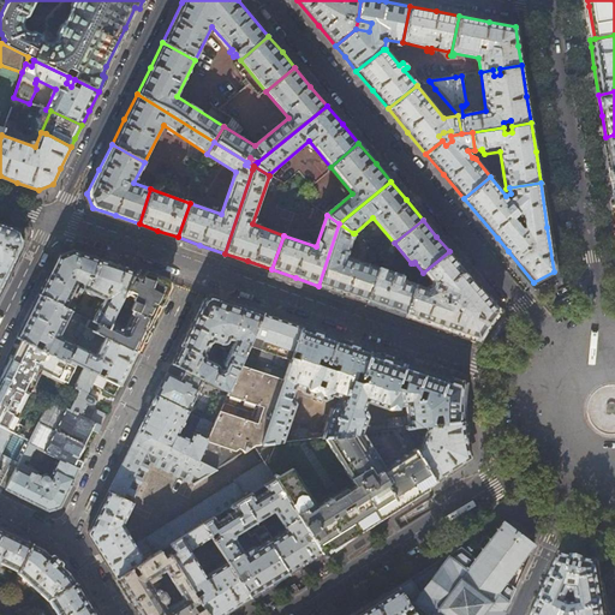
[(0,224),(0,288),(9,273),(23,243),(17,230),(0,224)]
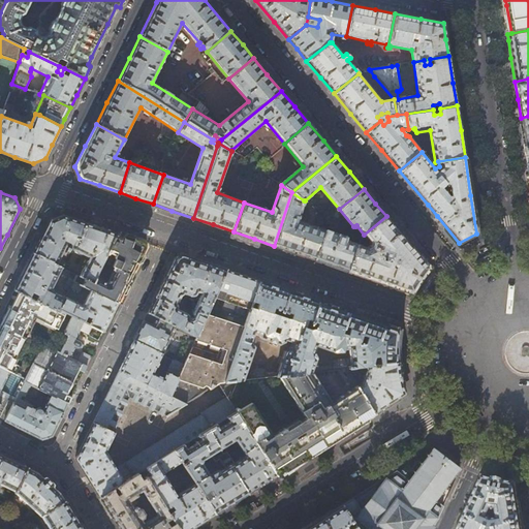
[(298,220),(304,200),(291,192),(274,246),(292,252),(314,259),(324,229),(298,220)]
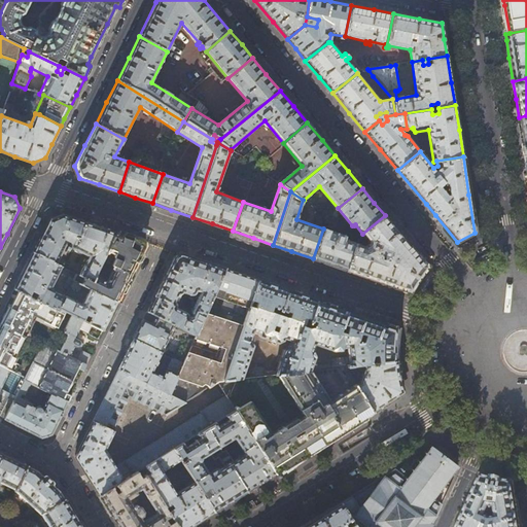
[(73,249),(85,221),(69,215),(61,212),(49,217),(41,233),(32,252),(56,264),(65,245),(73,249)]
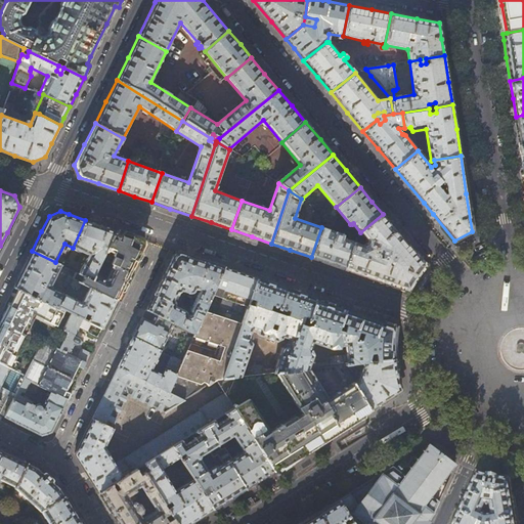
[(367,241),(366,244),(362,246),(354,243),(344,268),(381,280),(408,291),(410,287),(416,277),(420,271),(425,265),(403,238),(383,214),(360,232),(367,241)]
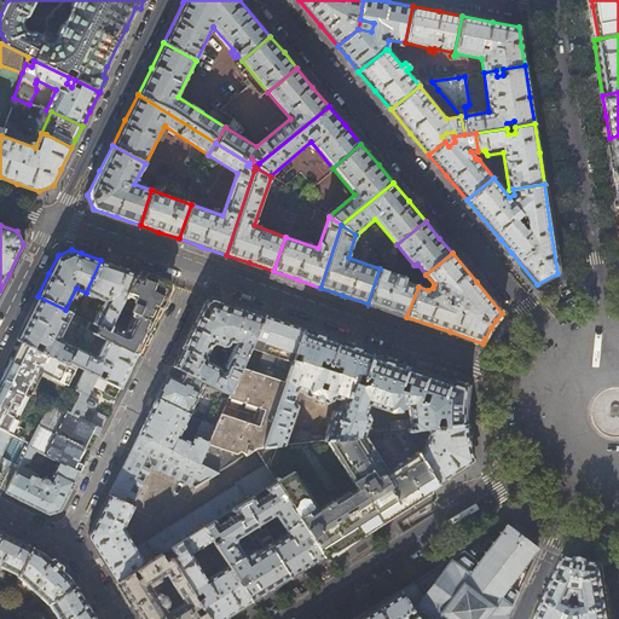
[(389,256),(394,260),(400,265),(401,261),(391,254),(389,256)]
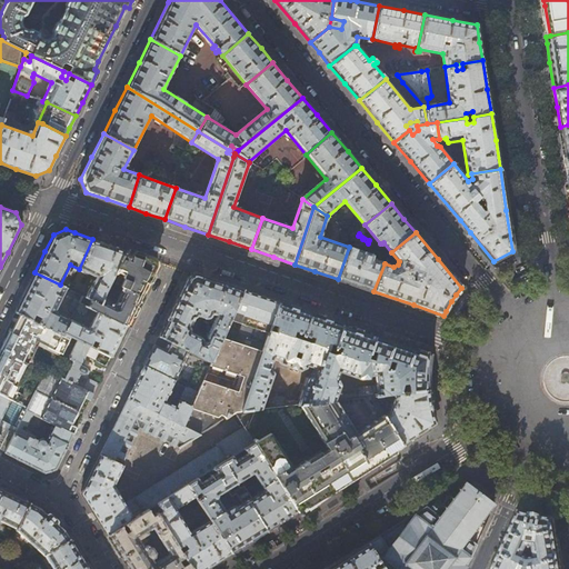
[(110,245),(92,239),(79,269),(95,277),(85,297),(91,299),(99,303),(101,298),(105,291),(108,286),(115,272),(115,271),(109,269),(111,263),(118,267),(126,250),(110,245)]
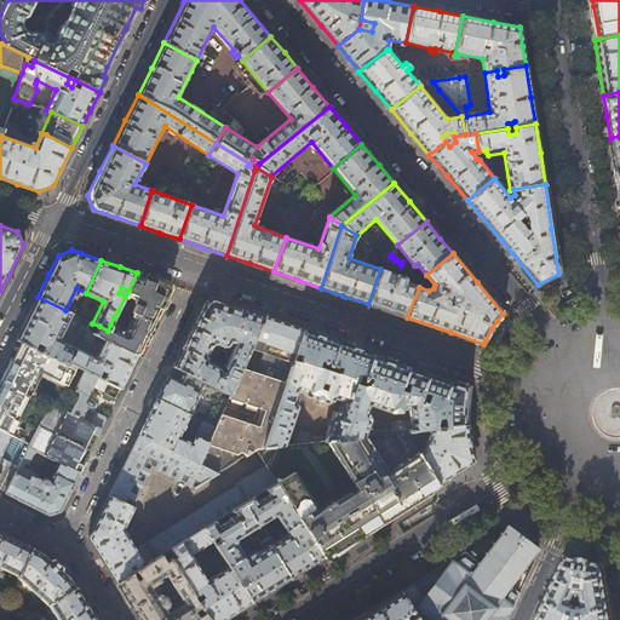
[(406,277),(380,269),(368,304),(388,310),(407,317),(419,287),(405,283),(406,280),(406,277)]
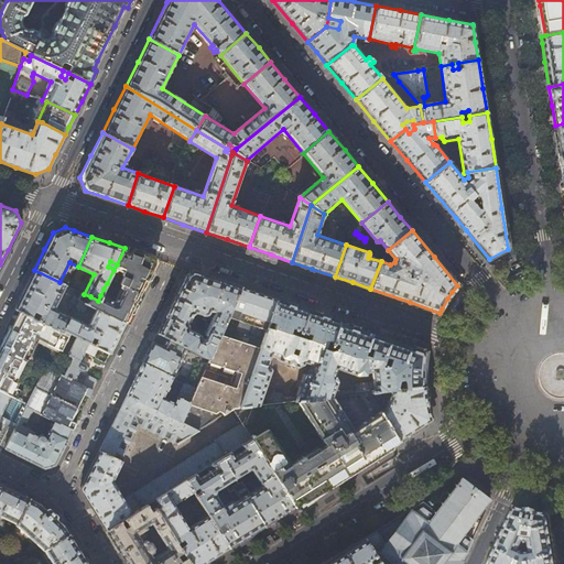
[(136,251),(125,248),(117,264),(114,269),(114,270),(114,271),(114,272),(117,274),(119,270),(121,271),(121,273),(121,274),(122,277),(119,283),(122,285),(114,302),(100,295),(98,301),(90,296),(87,304),(88,305),(95,308),(126,324),(134,304),(147,281),(154,266),(154,263),(154,262),(153,259),(151,257),(136,251)]
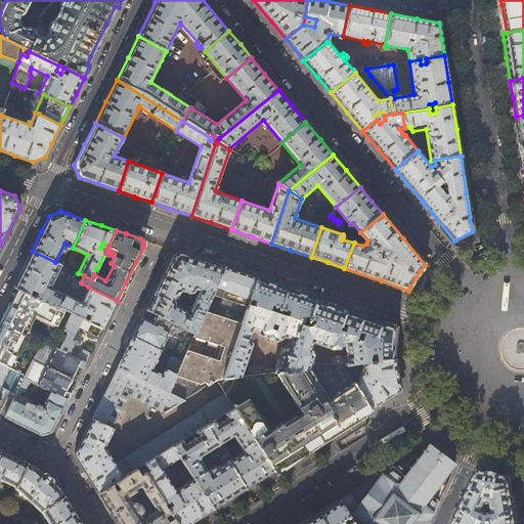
[(61,265),(55,262),(32,251),(24,267),(13,288),(19,291),(29,295),(32,290),(37,293),(35,298),(58,309),(59,307),(64,295),(50,288),(61,265)]
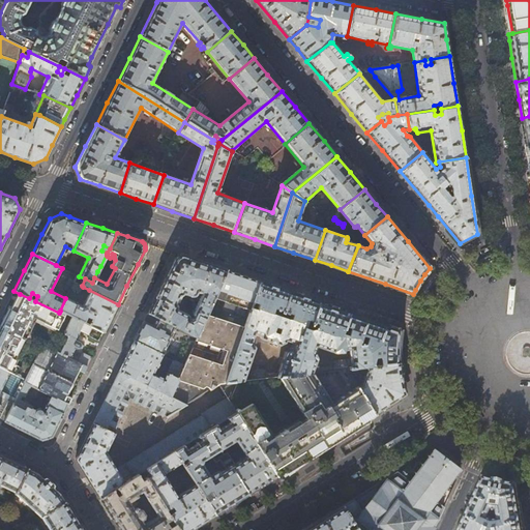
[(174,260),(162,285),(148,313),(156,318),(197,337),(206,315),(213,297),(226,270),(199,261),(185,257),(182,256),(178,256),(176,257),(174,260)]
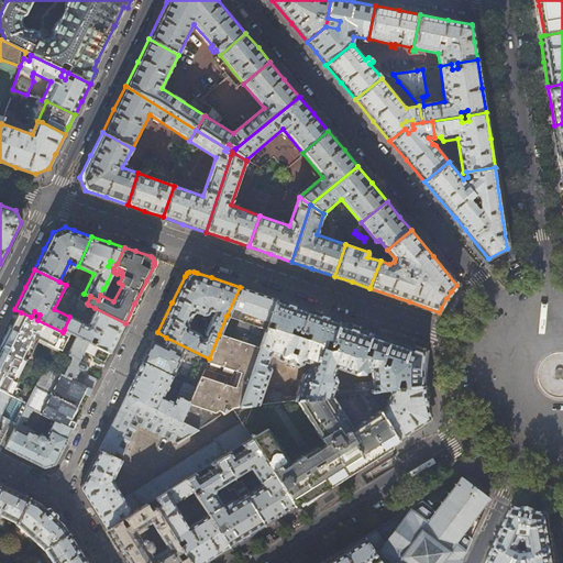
[(450,316),(465,293),(456,285),(451,291),(446,298),(441,308),(439,312),(450,316)]
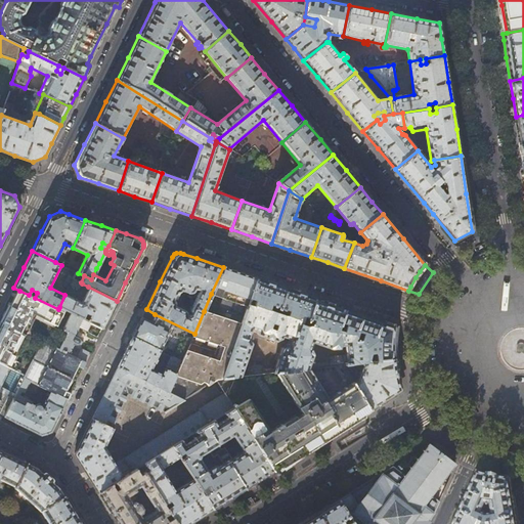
[(244,274),(223,267),(211,294),(224,299),(219,316),(204,311),(194,334),(185,354),(182,361),(168,393),(183,400),(216,381),(218,380),(224,379),(248,307),(250,301),(257,278),(244,274)]
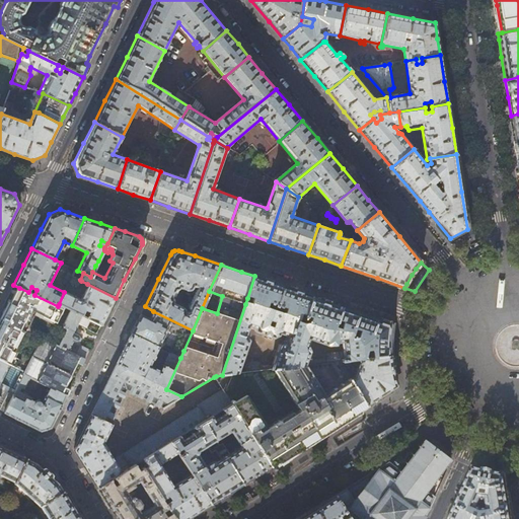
[(68,284),(69,282),(72,276),(72,275),(68,273),(63,282),(68,284)]
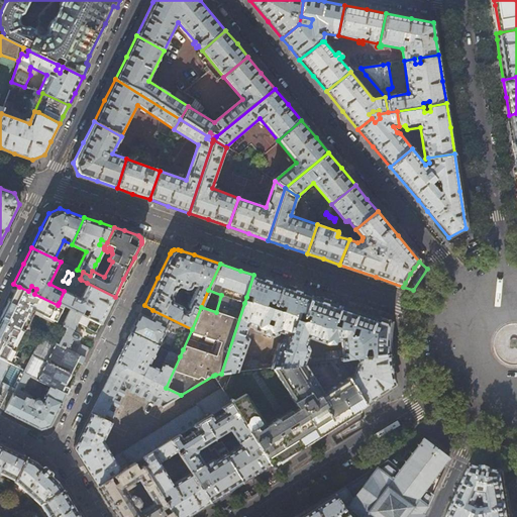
[(80,279),(72,275),(69,281),(78,285),(81,280),(80,279)]
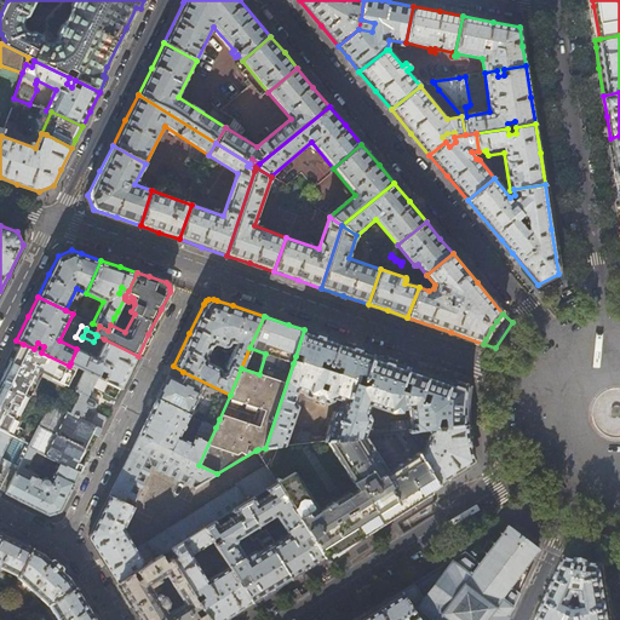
[(362,386),(356,384),(360,375),(365,378),(373,354),(342,343),(304,329),(296,356),(300,359),(298,365),(293,363),(265,448),(287,446),(299,407),(298,402),(296,402),(299,390),(305,392),(305,394),(305,395),(306,396),(308,397),(316,400),(316,401),(323,403),(323,402),(328,403),(336,401),(336,399),(345,401),(343,409),(340,408),(336,412),(326,441),(345,438),(362,386)]
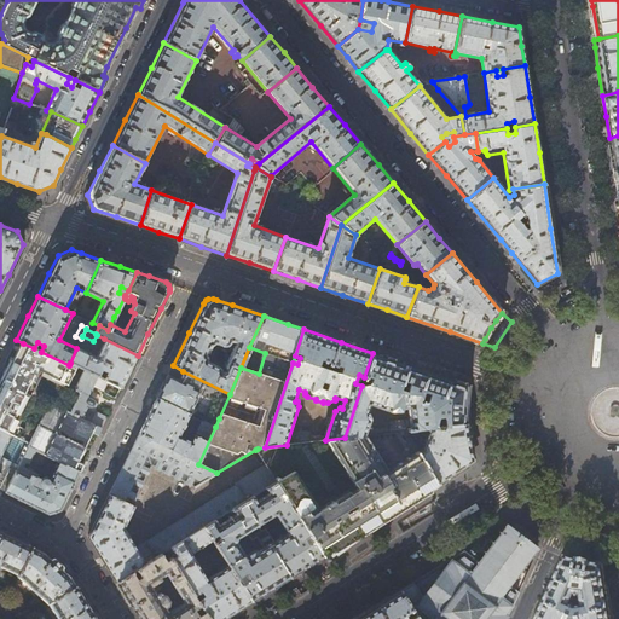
[(128,372),(138,356),(104,339),(96,357),(77,347),(76,348),(70,363),(76,365),(84,370),(97,376),(100,370),(106,372),(103,379),(121,388),(128,372)]
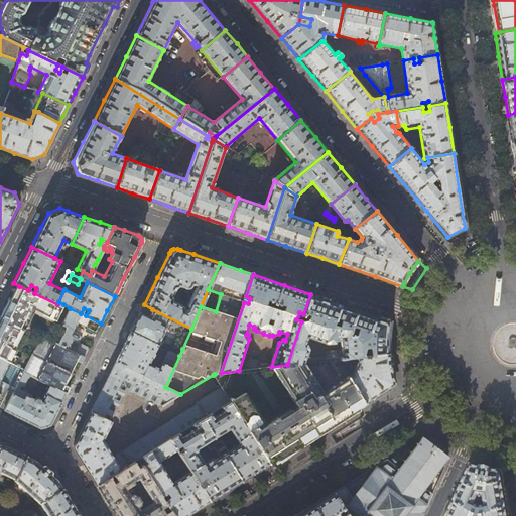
[(34,293),(28,290),(19,286),(18,289),(13,298),(11,301),(10,301),(0,321),(0,358),(9,363),(17,367),(21,359),(15,356),(18,350),(18,351),(28,330),(25,329),(34,310),(55,320),(63,304),(58,302),(57,304),(34,293)]
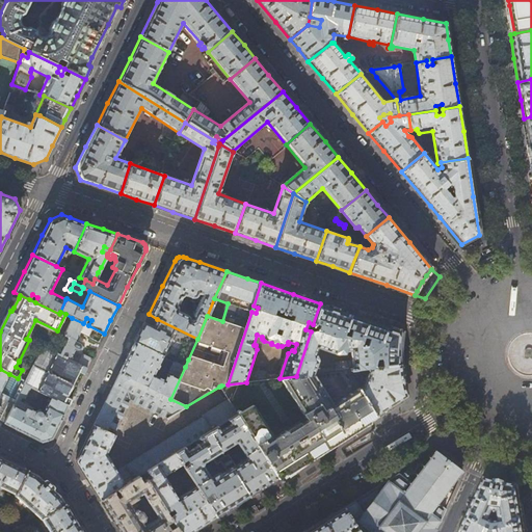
[(313,324),(318,325),(317,329),(311,330),(311,331),(296,376),(312,374),(318,360),(317,355),(315,354),(317,348),(337,354),(343,354),(344,350),(351,350),(352,360),(351,360),(351,362),(336,363),(335,364),(336,372),(357,369),(368,368),(374,367),(374,364),(375,360),(380,360),(380,367),(400,364),(400,347),(401,331),(393,328),(362,318),(320,303),(313,324)]
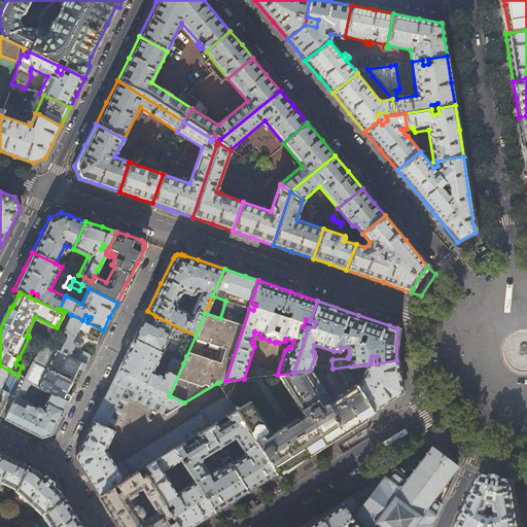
[(88,322),(82,320),(71,315),(63,332),(67,335),(59,351),(68,356),(74,346),(75,347),(77,348),(80,346),(81,345),(81,342),(80,340),(75,337),(77,332),(76,332),(78,328),(88,334),(88,335),(88,336),(98,341),(103,330),(88,322)]
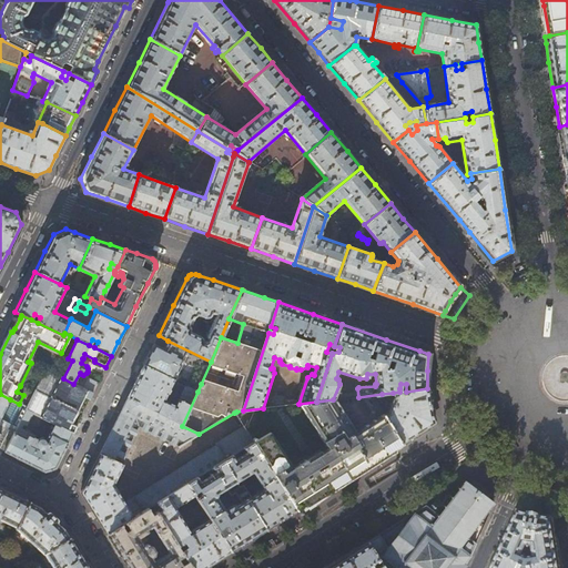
[(211,362),(168,341),(164,347),(154,343),(151,351),(143,365),(173,379),(173,381),(184,359),(199,367),(191,379),(201,384),(211,362)]
